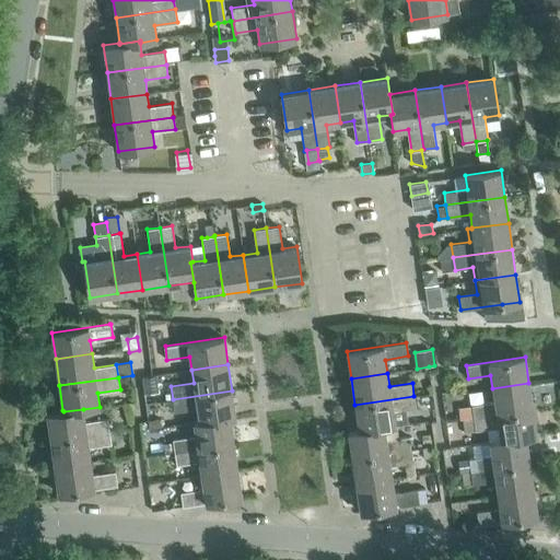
[(533,409),(528,383),(492,388),(494,401),(471,406),(458,407),(461,420),(462,419),(462,420),(474,418),(533,409)]
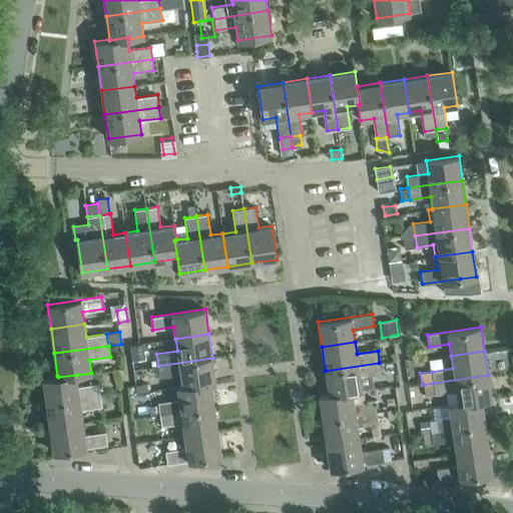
[(158,366),(156,354),(148,355),(150,367),(158,366)]
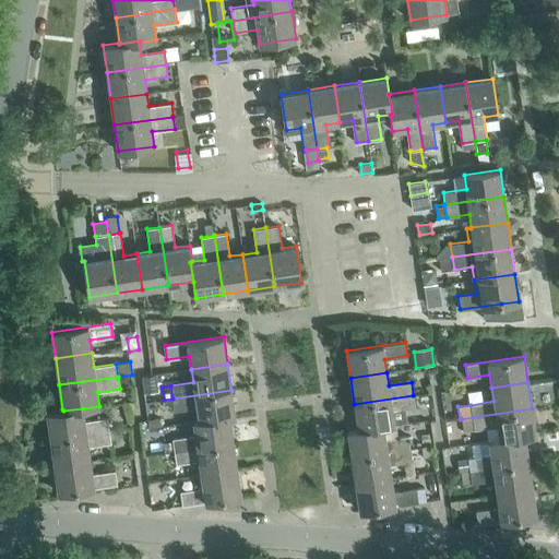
[(235,417),(232,390),(173,399),(174,411),(197,407),(199,420),(199,421),(229,416),(229,417),(235,417)]
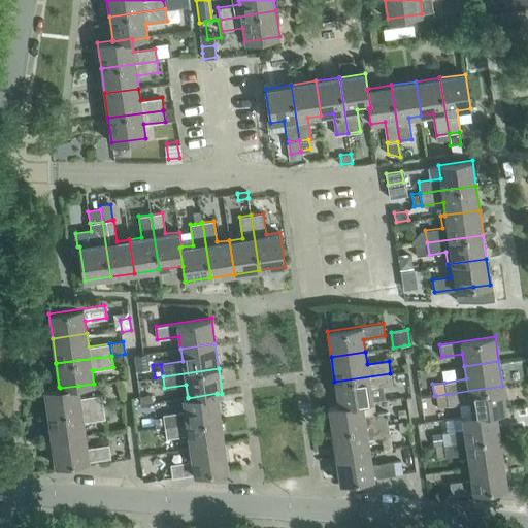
[(392,386),(390,373),(334,382),(338,404),(338,405),(362,402),(362,403),(372,401),(385,400),(383,387),(392,386)]
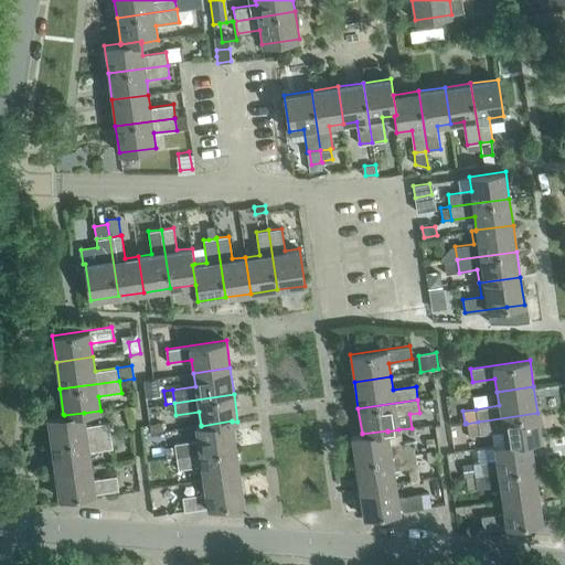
[(86,426),(84,413),(64,415),(63,414),(46,416),(51,445),(110,436),(108,423),(86,426)]
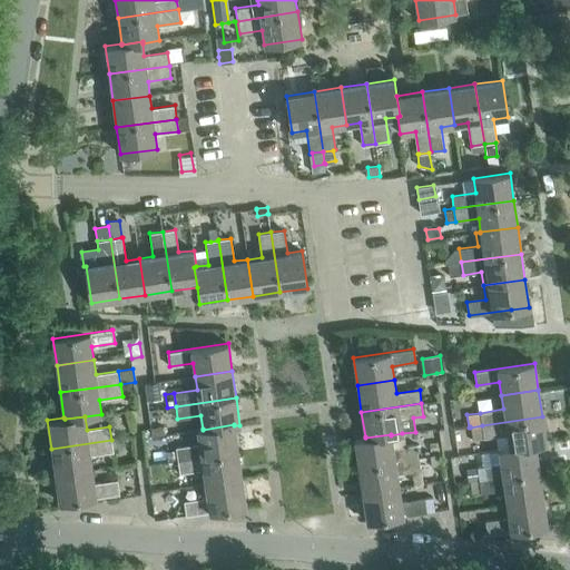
[(547,444),(542,416),(482,425),(484,439),(508,434),(509,448),(509,449),(536,444),(536,445),(547,444)]
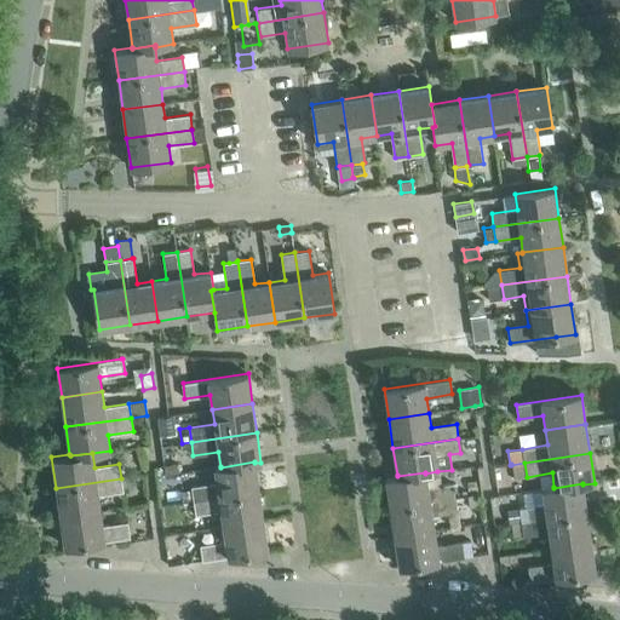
[(259,491),(254,463),(254,461),(220,468),(220,466),(214,466),(217,483),(191,487),(191,491),(194,500),(259,491)]
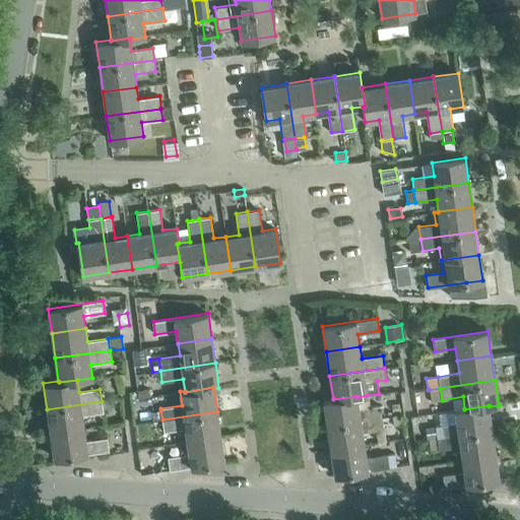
[(442,400),(440,388),(429,390),(431,401),(442,400)]
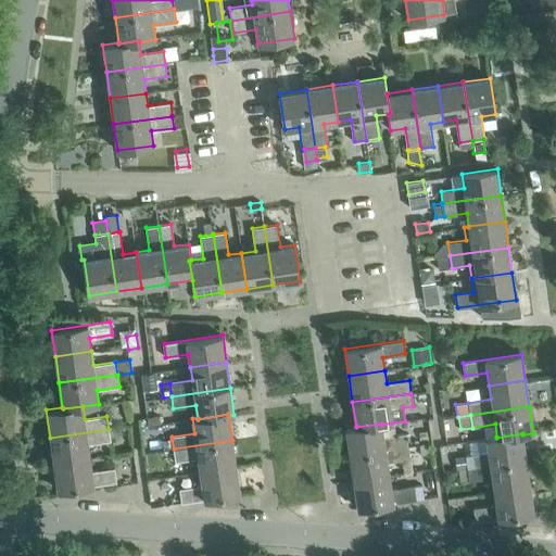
[(383,437),(381,425),(381,424),(356,427),(356,426),(345,428),(350,455),(408,446),(407,445),(406,433),(383,437)]
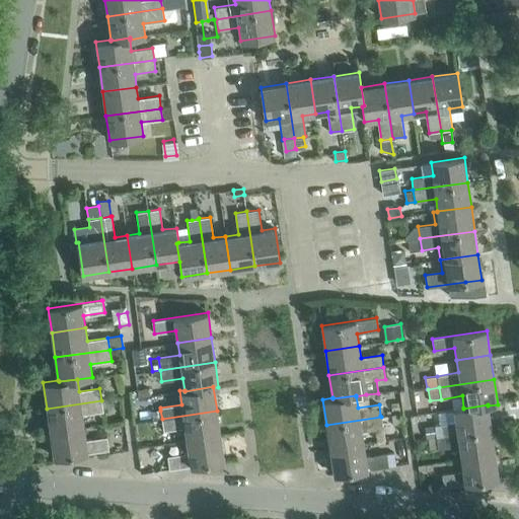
[(103,412),(101,400),(47,409),(51,433),(84,428),(82,415),(103,412)]
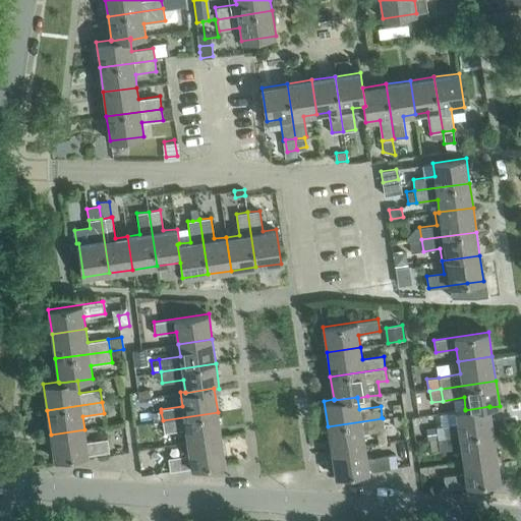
[(493,430),(489,407),(489,406),(465,410),(465,409),(455,410),(457,423),(437,427),(437,431),(439,439),(493,430)]
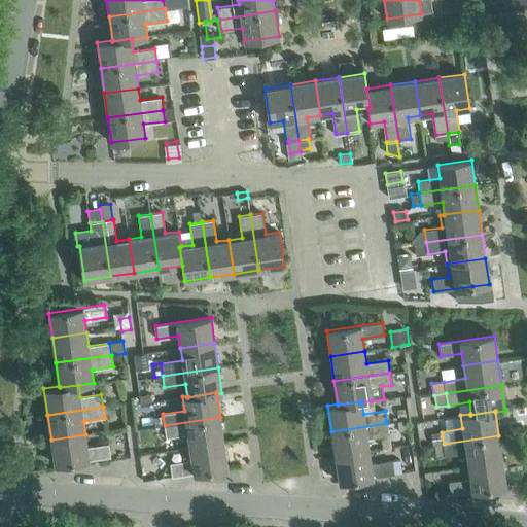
[(165,425),(163,417),(154,418),(155,426),(165,425)]
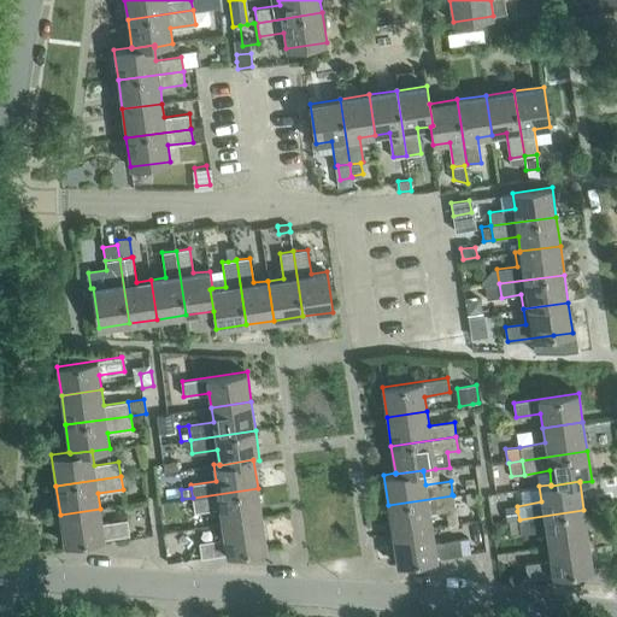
[(262,517),(258,488),(193,498),(194,512),(219,509),(222,523),(262,517)]
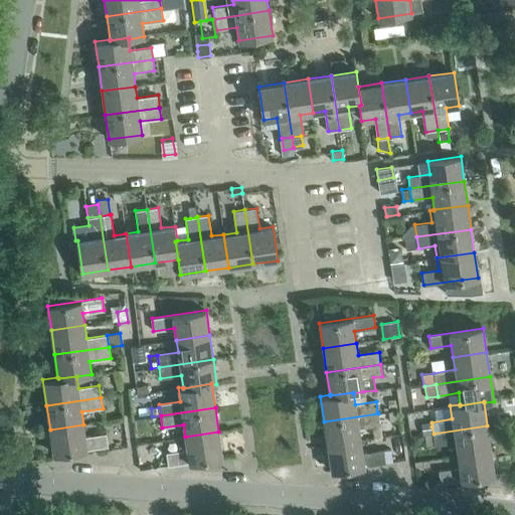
[(399,420),(398,410),(388,411),(390,421),(399,420)]
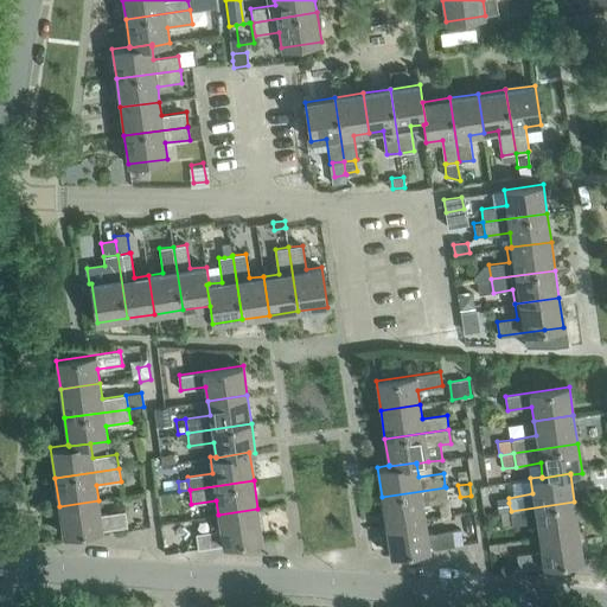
[(447,500),(447,499),(446,487),(382,497),(385,525),(425,519),(423,504),(447,500)]
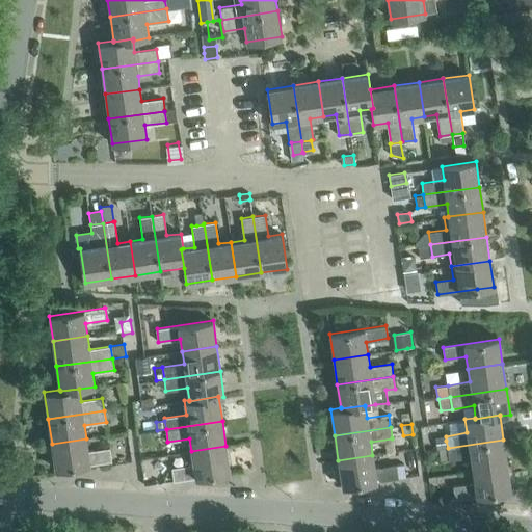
[(446,436),(435,437),(437,450),(439,449),(448,448),(446,441),(446,436)]
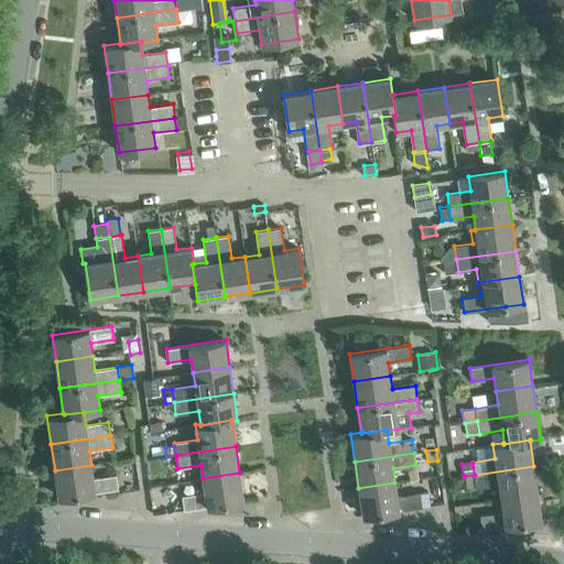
[(94,478),(91,465),(55,470),(58,497),(118,489),(116,475),(94,478)]
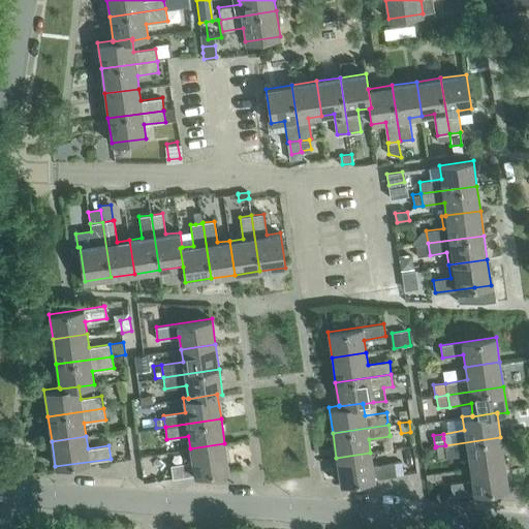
[(504,462),(500,437),(445,445),(446,458),(468,454),(470,467),(504,462)]
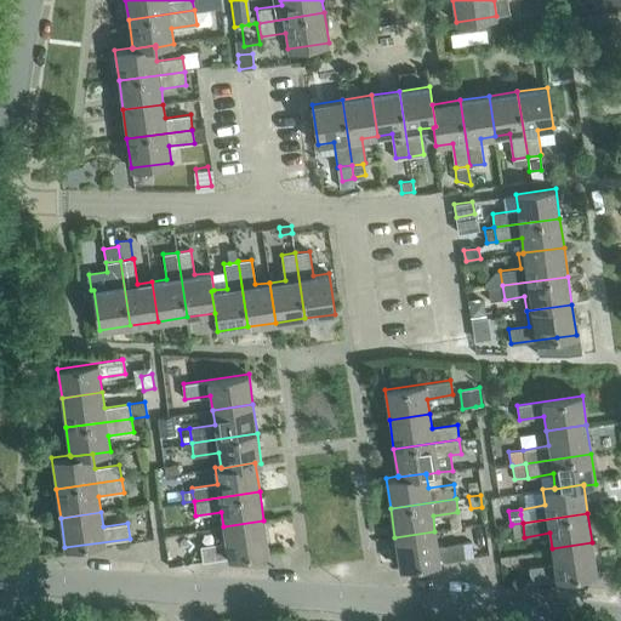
[(268,551),(263,520),(223,527),(226,542),(200,546),(203,560),(268,551)]
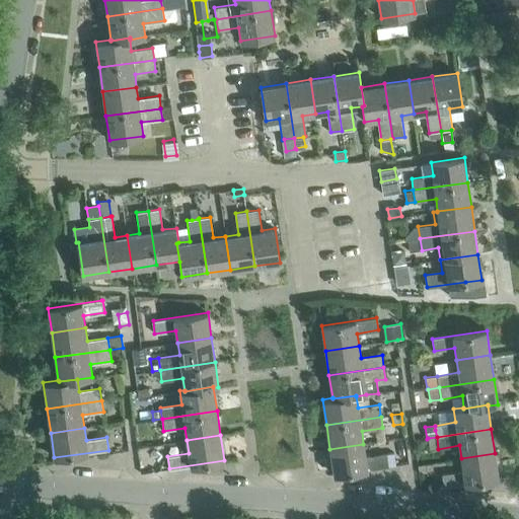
[(438,449),(437,437),(428,438),(430,450),(438,449)]
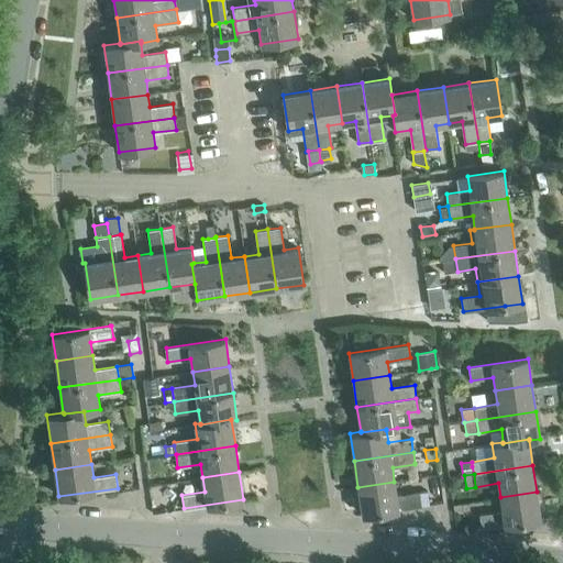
[(396,495),(394,482),(357,487),(362,515),(421,506),(419,494),(419,492),(396,495)]
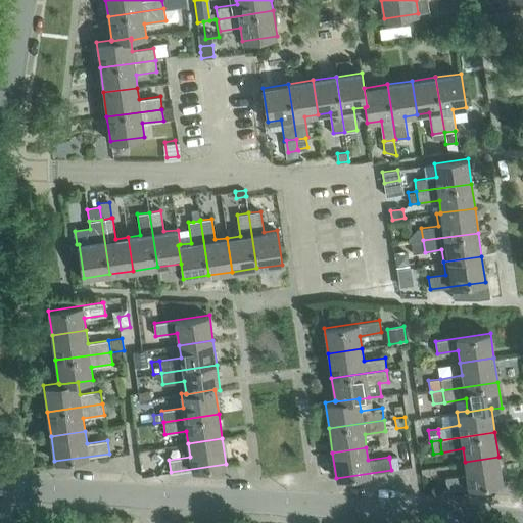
[(503,482),(498,457),(465,462),(467,475),(445,478),(447,490),(503,482)]
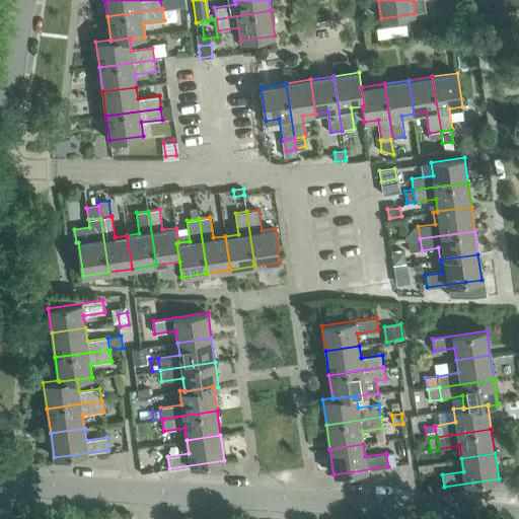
[(394,454),(386,455),(388,466),(395,465),(394,454)]
